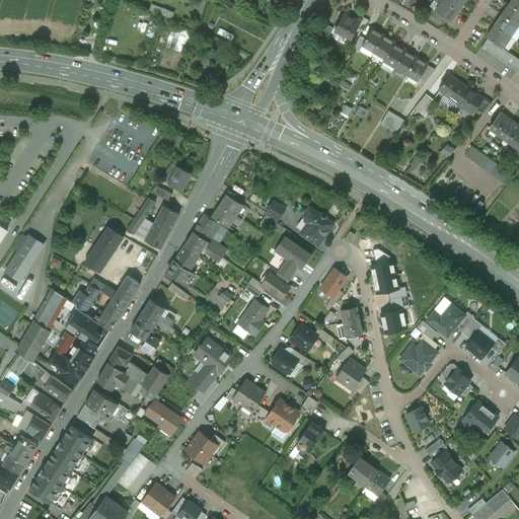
[(444,16),(451,21),(458,10),(443,0),(440,0),(438,4),(434,1),(430,7),(434,9),(444,16)]
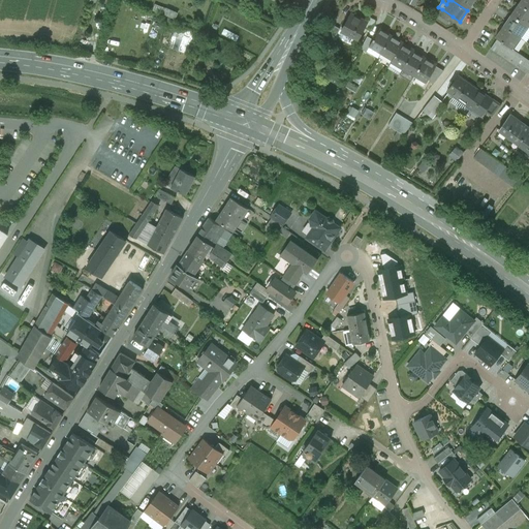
[(452,0),(467,10),(474,0),(452,0)]
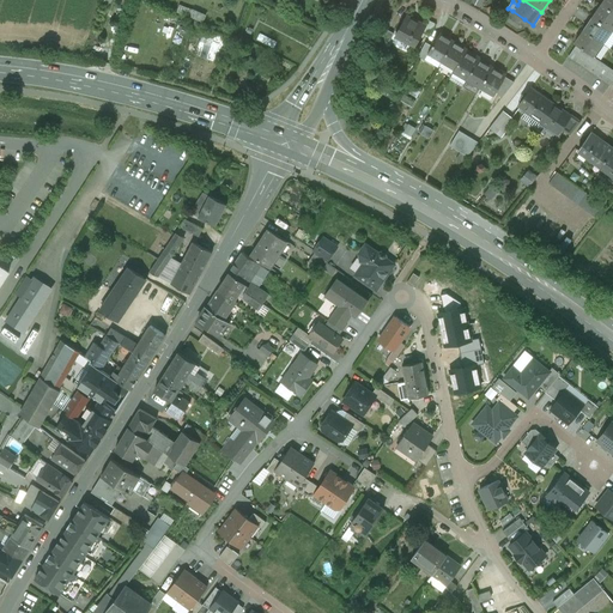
[(612,0),(605,0),(601,5),(612,12),(612,0)]
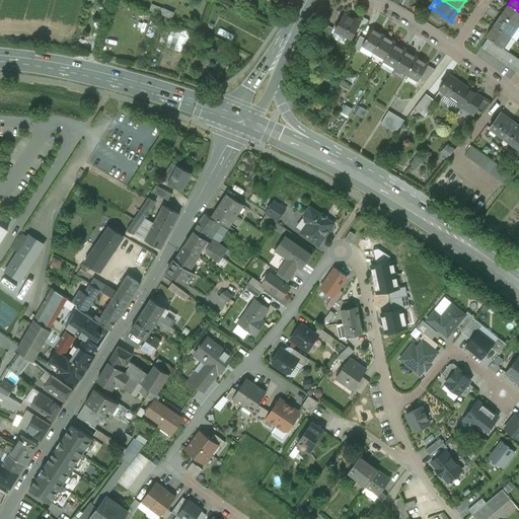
[(518,26),(518,10),(509,4),(502,15),(518,27),(518,26)]
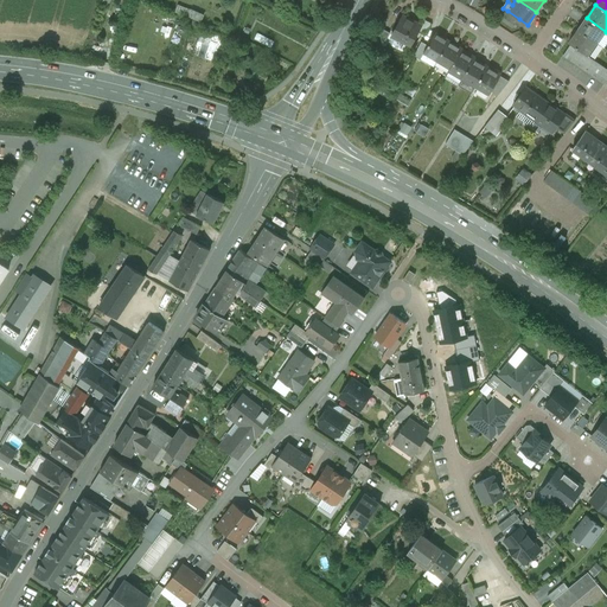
[(200,21),(204,14),(186,7),(184,14),(200,21)]
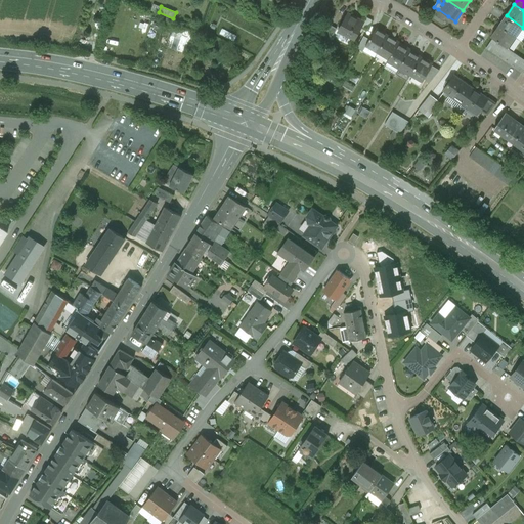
[(448,16),(438,9),(434,15),(444,22),(448,16)]
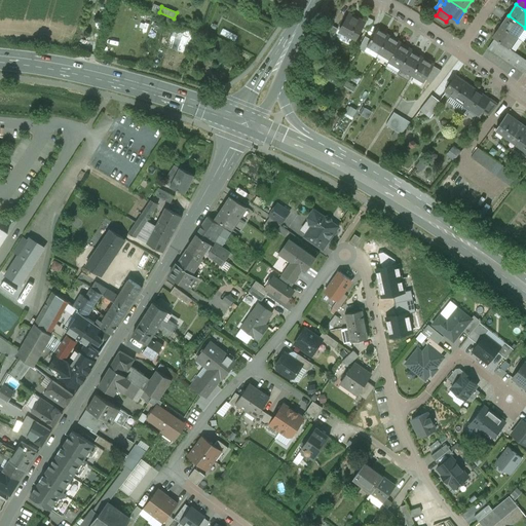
[(358,38),(366,23),(349,13),(340,29),(358,38)]
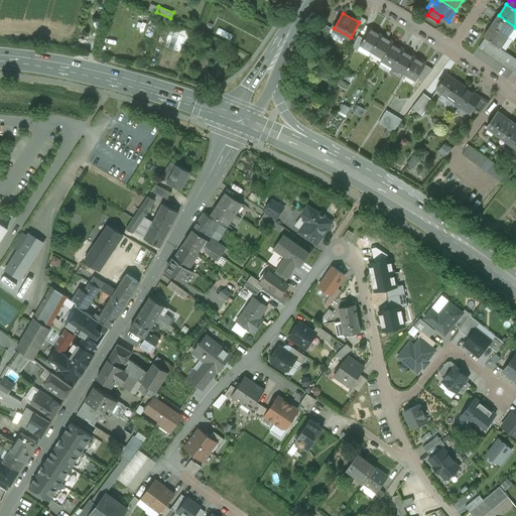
[(515,27),(499,15),(491,26),(508,37),(515,27)]
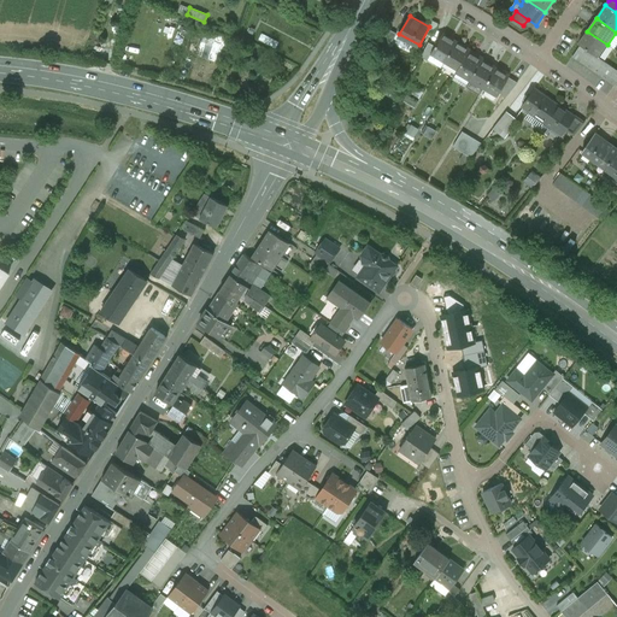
[(389,47),(397,34),(389,30),(382,43),(389,47)]
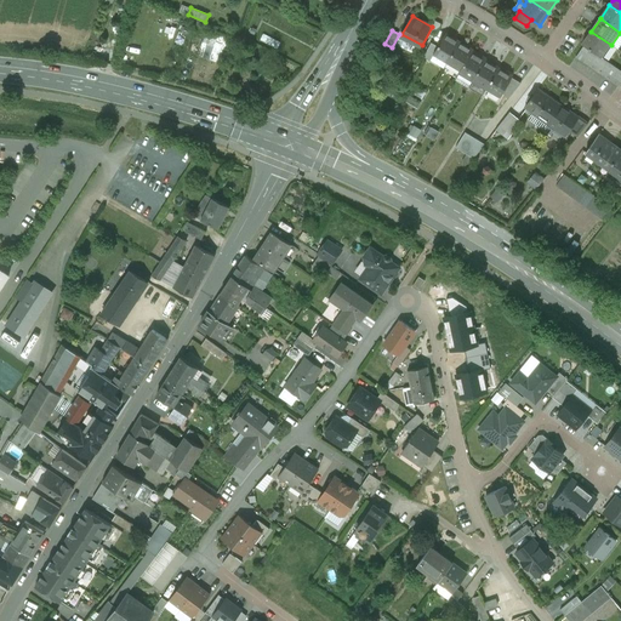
[(611,45),(591,32),(582,45),(585,46),(590,50),(596,53),(603,58),(611,45)]
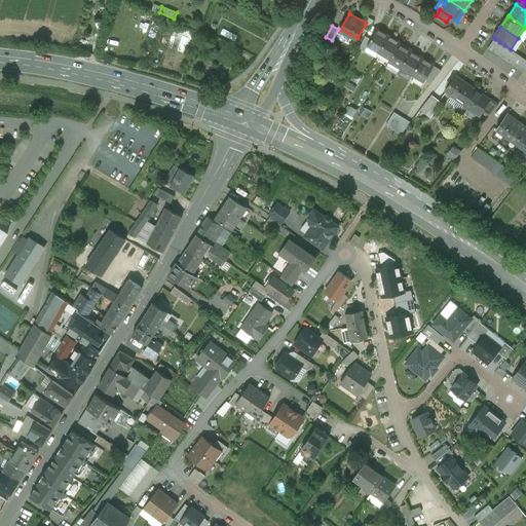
[(378,54),(389,36),(377,29),(371,40),(368,45),(365,51),(376,58),(378,54)]
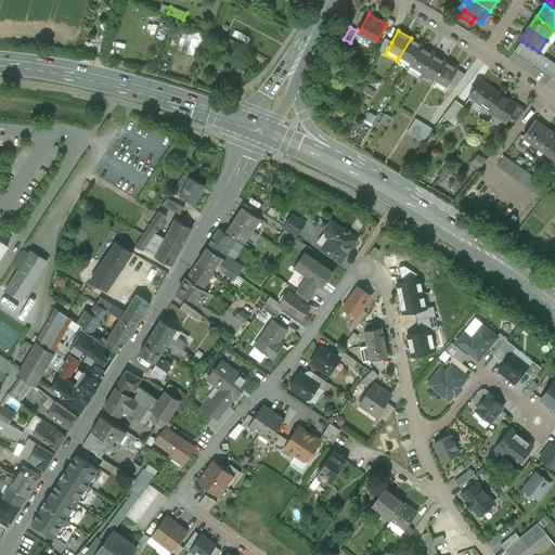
[(194,52),(198,37),(188,33),(182,49),(194,52)]
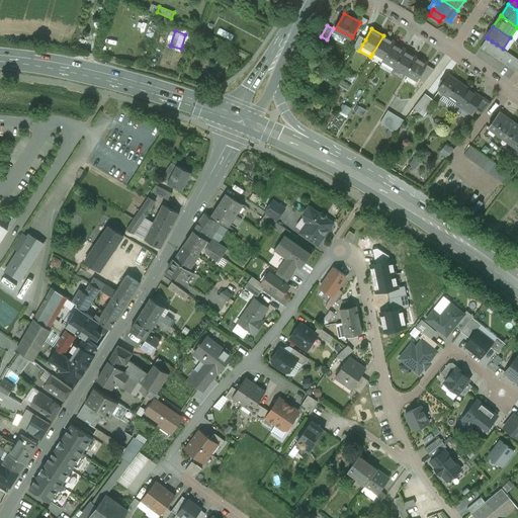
[(395,41),(383,35),(372,54),(383,60),(394,44),(395,41)]
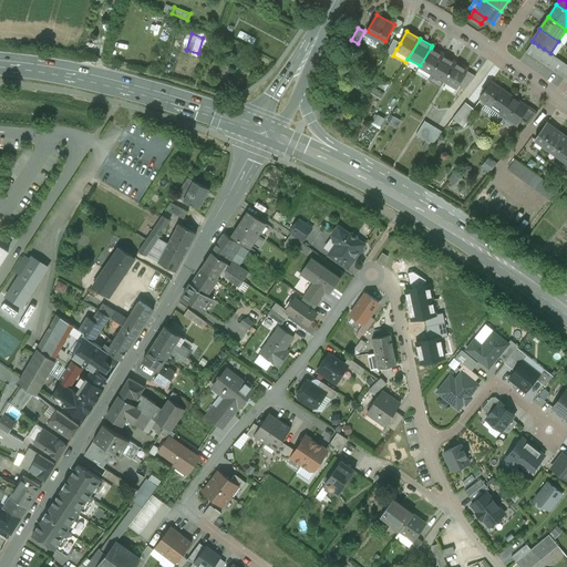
[(397,49),(400,43),(394,40),(387,52),(393,55),(397,49)]
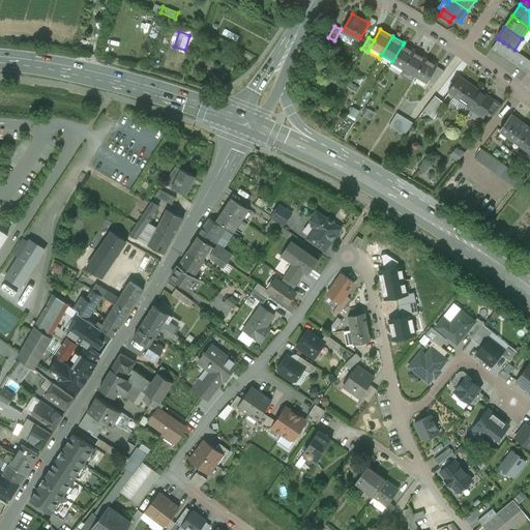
[(497,53),(503,42),(499,39),(492,49),(497,53)]
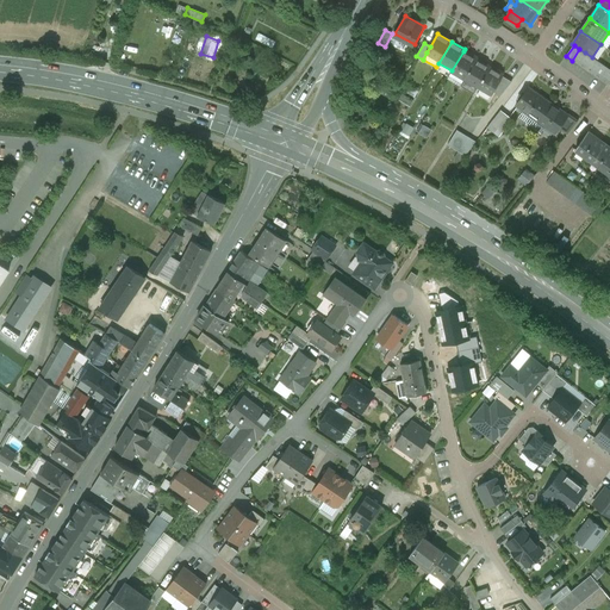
[(578,64),(585,53),(579,49),(572,61),(578,64)]
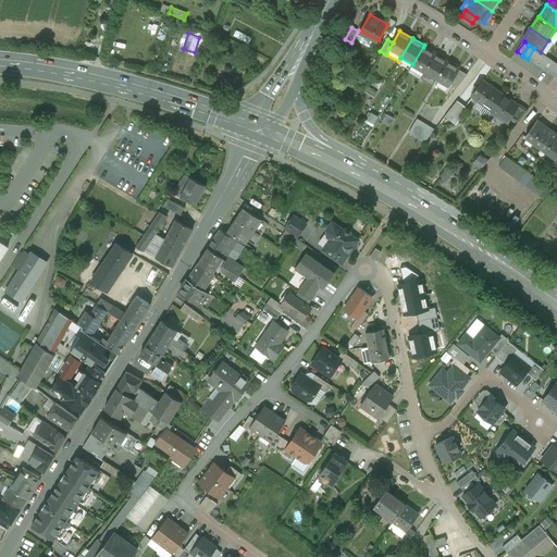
[(435,54),(423,47),(412,64),(408,72),(420,79),(435,54)]
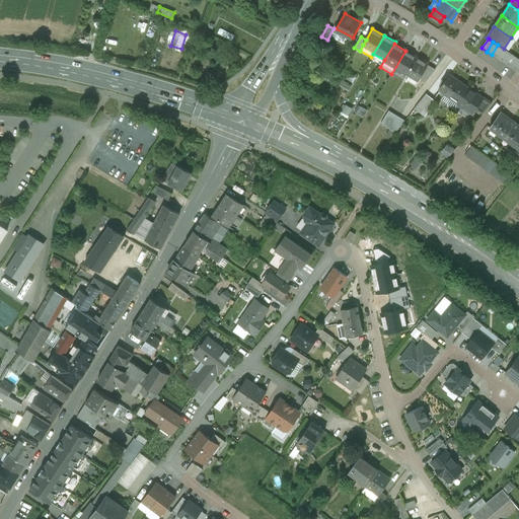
[(497,59),(504,49),(498,45),(492,55),(497,59)]
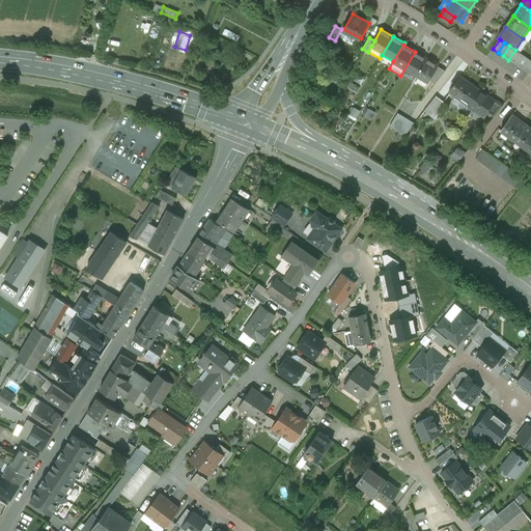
[(513,63),(521,53),(515,50),(508,60),(513,63)]
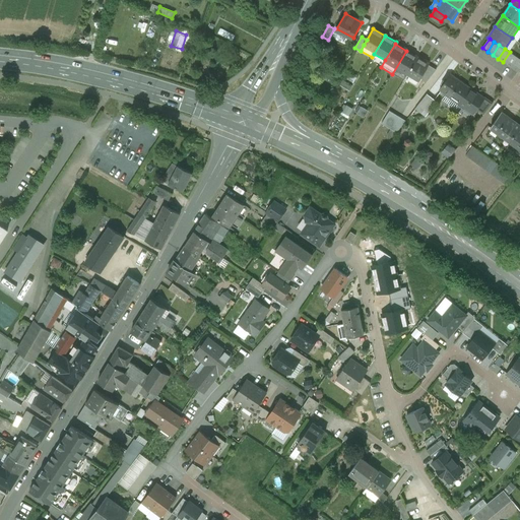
[(417,58),(406,51),(392,74),(404,80),(406,75),(417,58)]
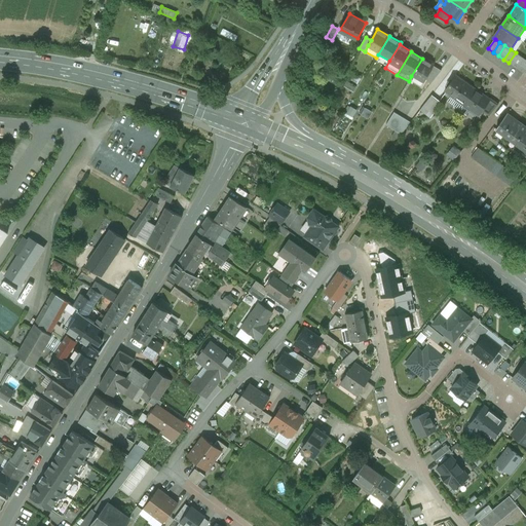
[(514,67),(521,57),(516,52),(509,63),(514,67)]
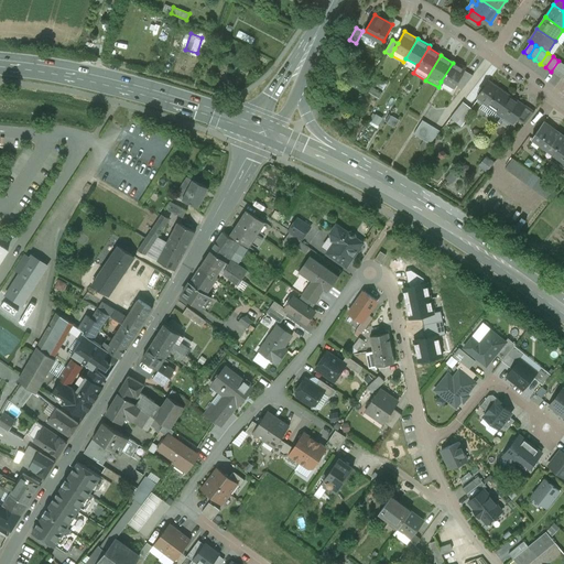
[(556,75),(563,64),(559,61),(551,72),(556,75)]
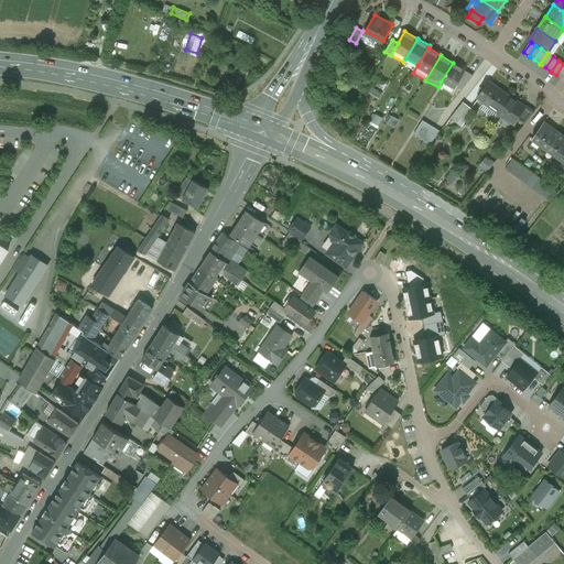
[(466,69),(453,63),(441,82),(454,89),(456,86),(465,71),(466,69)]
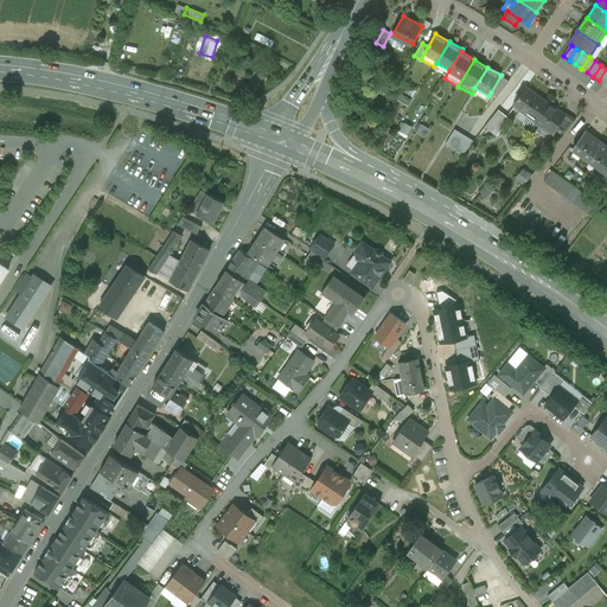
[(509,82),(500,76),(491,93),(498,96),(509,82)]
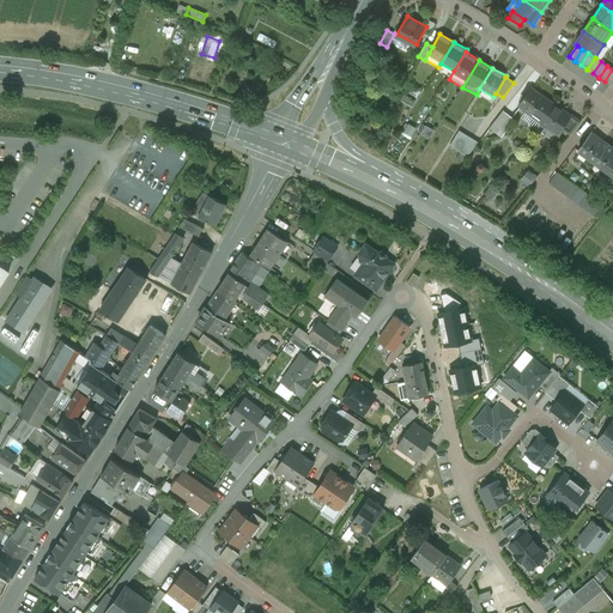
[(540,122),(553,104),(553,103),(552,104),(530,89),(519,105),(540,121),(539,122),(540,122)]
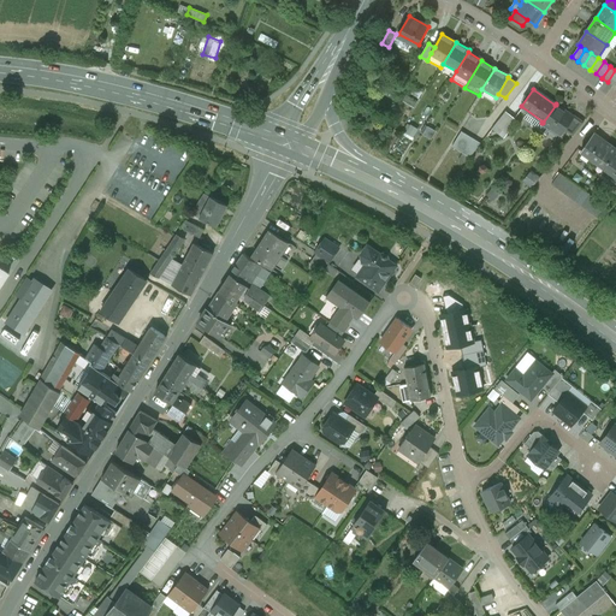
[(574,117),(556,105),(543,123),(538,129),(546,135),(551,129),(560,135),(560,136),(561,137),(564,131),(574,117)]
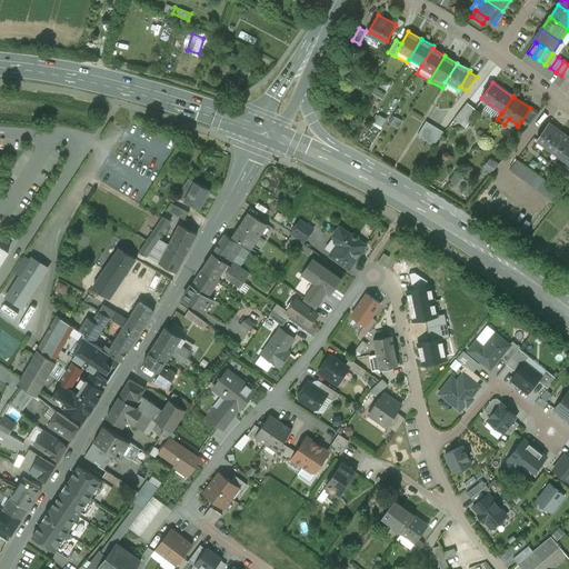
[(478,112),(467,103),(457,116),(468,125),(478,112)]
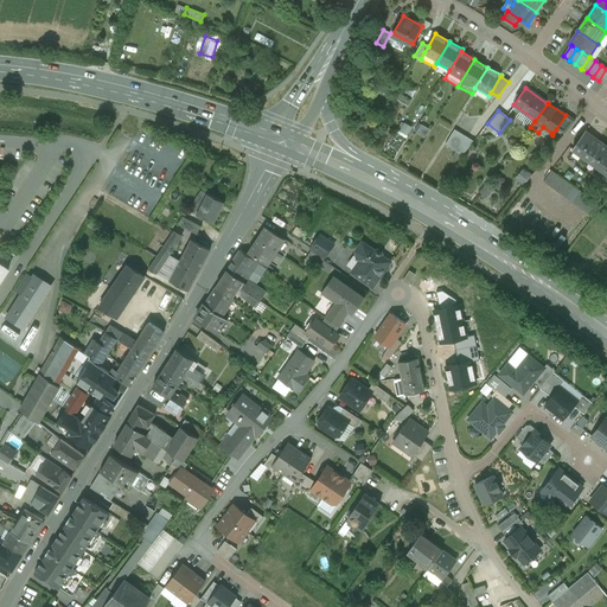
[(566,115),(556,129),(564,135),(575,120),(567,114),(566,115)]
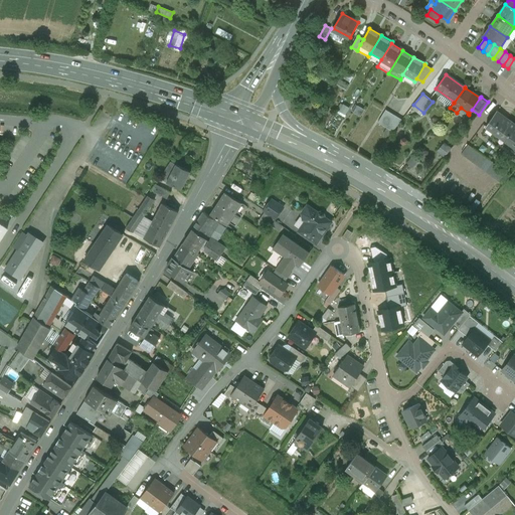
[(344,116),(348,107),(342,104),(338,113),(344,116)]
